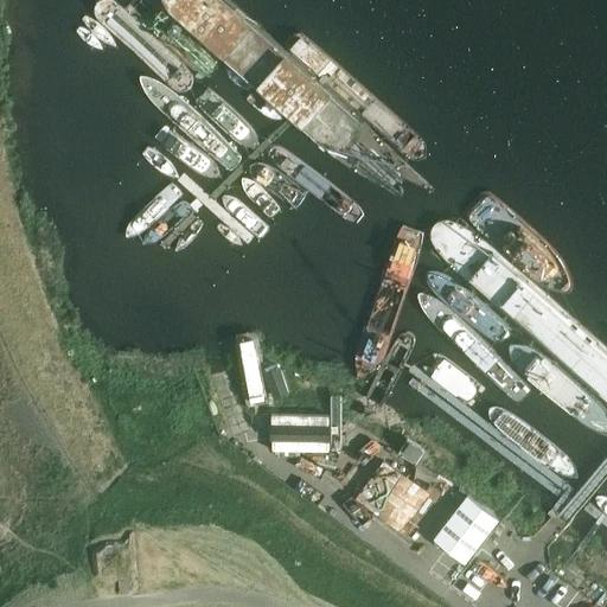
[(606,351),(459,223),(439,218),(430,228),(430,238),(438,251),(606,401),(606,351)]
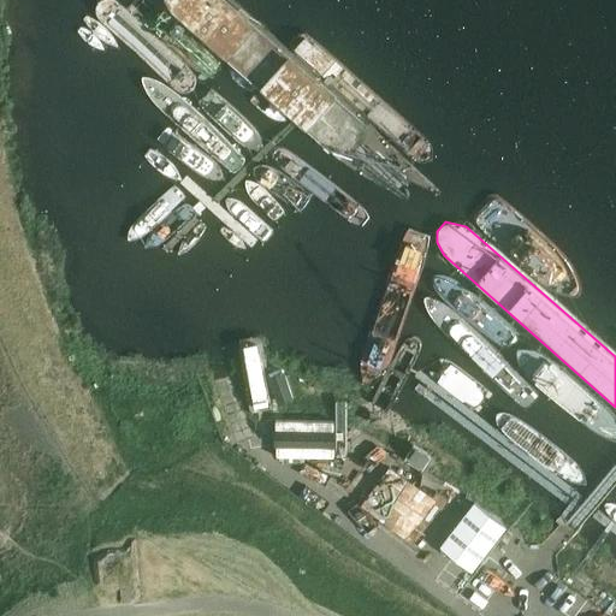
[(406,443),(380,448),(385,467),(409,463),(406,443)]
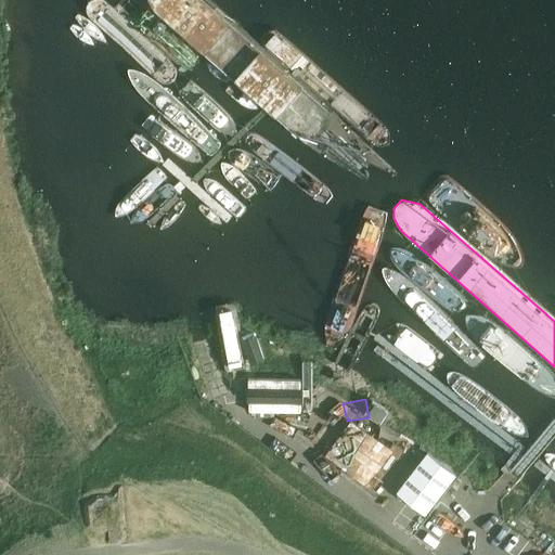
[(455,474),(427,452),(396,492),(425,514),(455,474)]
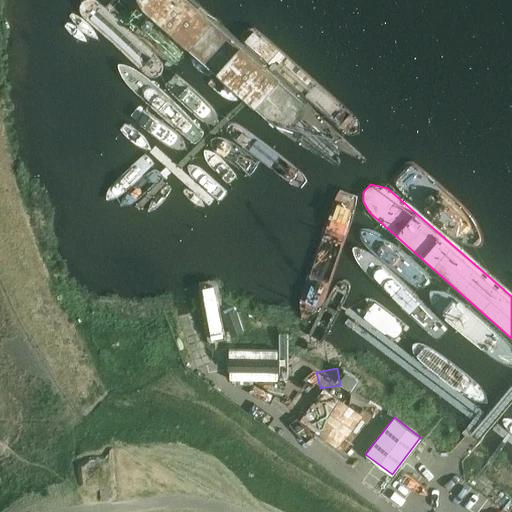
[(326,458),(333,447),(300,423),(292,433),(326,458)]
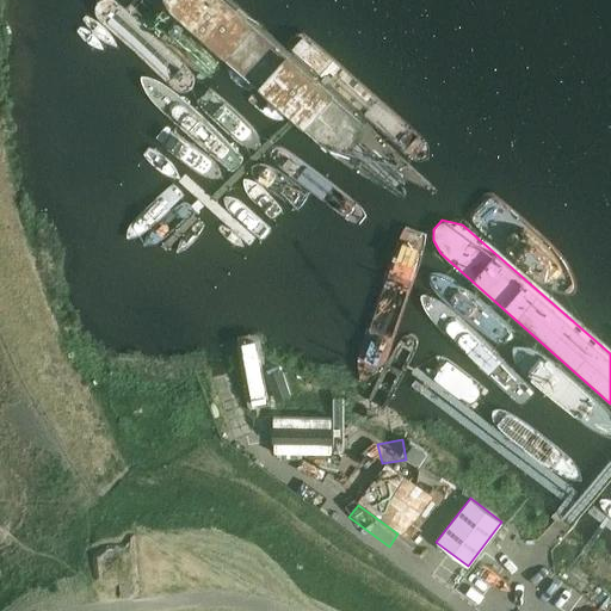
[(104,544),(92,554),(92,563),(93,578),(107,586),(118,587),(119,598),(142,597),(137,557),(136,535),(129,535),(128,544),(104,544)]
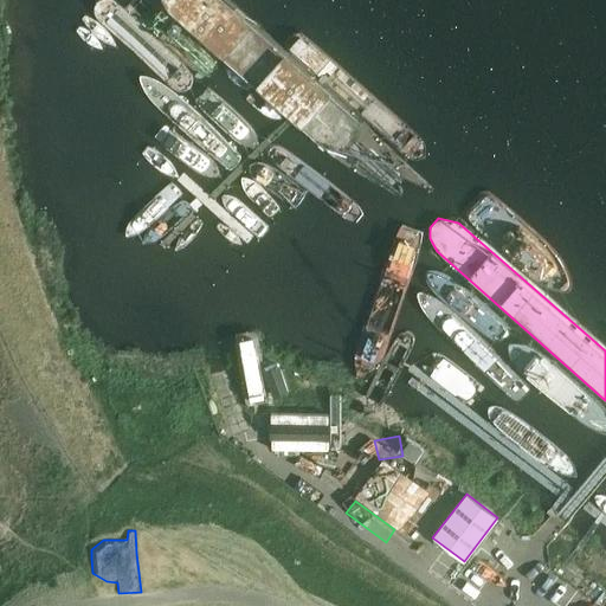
[(605,605),(605,582),(597,574),(566,605),(605,605)]
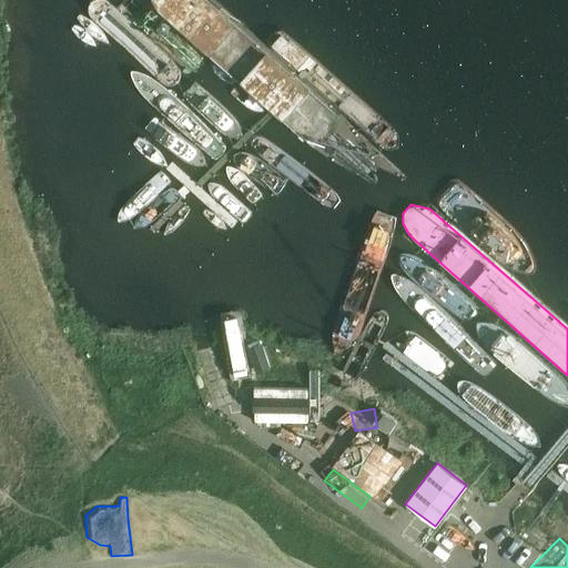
[(518,544),(515,553),(536,560),(539,551),(518,544)]
